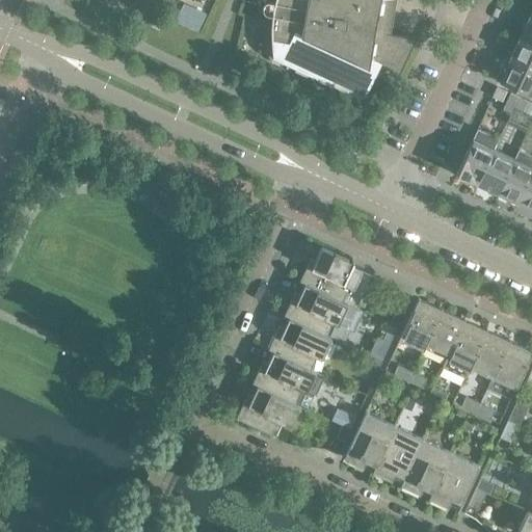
[(179,19),(201,28),(208,9),(187,0),(179,19)]
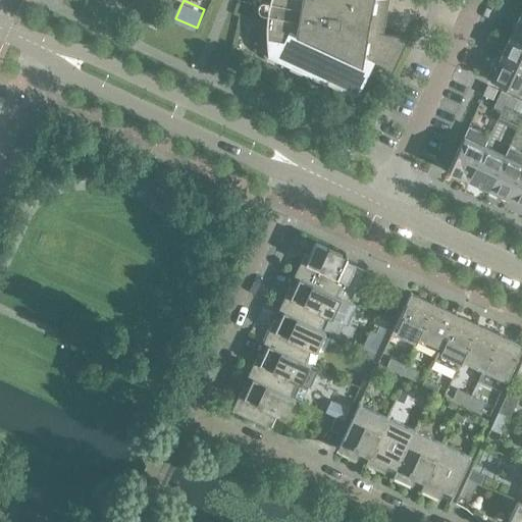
[(380,33),(383,14),(385,0),(268,0),(268,1),(267,7),(266,12),(266,16),(265,21),(265,27),(265,32),(265,37),(266,42),(266,47),(267,55),(275,59),(276,60),(279,55),(355,91),(353,95),(354,96),(370,62),(392,72),(408,38),(408,37),(380,33)]
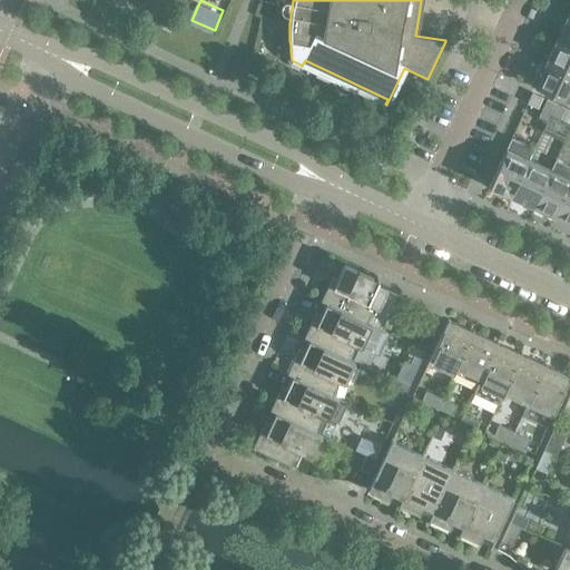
[(569,21),(566,20),(556,41),(569,48),(569,21)]
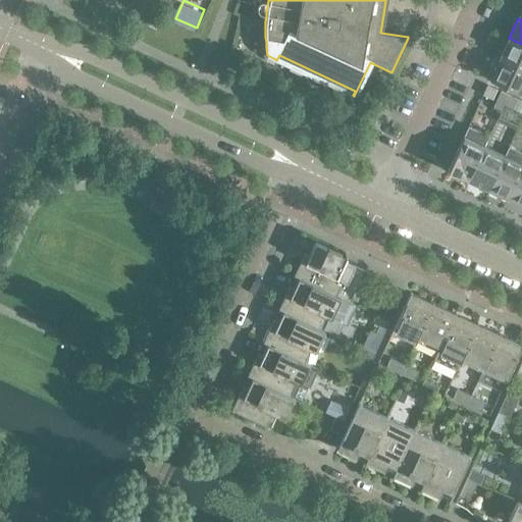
[(521,44),(509,38),(500,57),(499,58),(521,68),(521,44)]
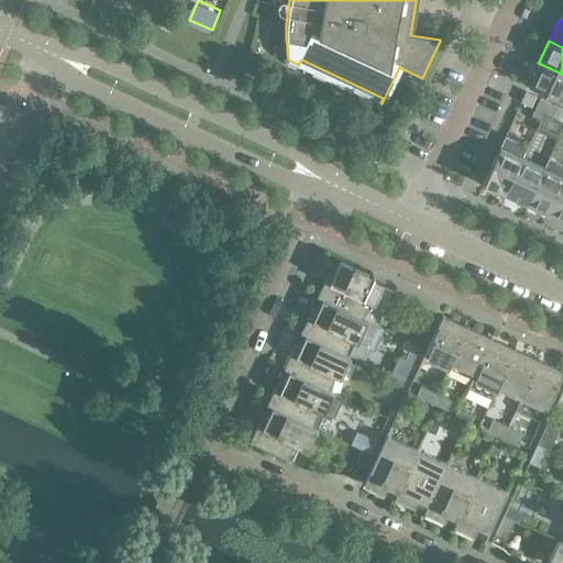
[(562,101),(562,74),(538,63),(539,62),(534,59),(523,84),(562,101)]
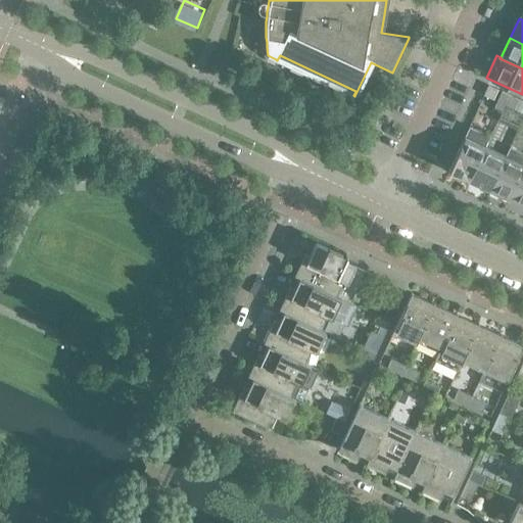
[(492,98),(497,89),(488,85),(484,94),(492,98)]
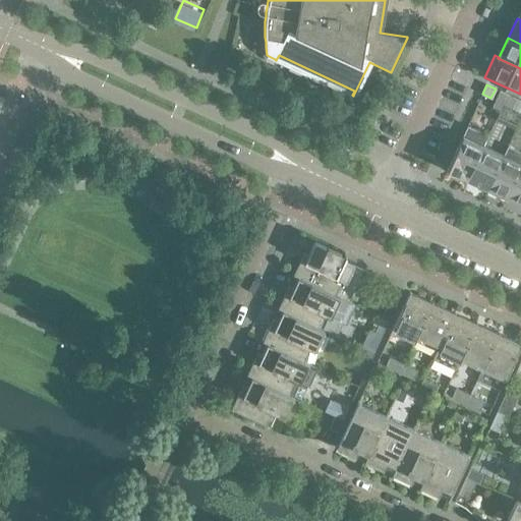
[(500,110),(503,105),(507,95),(499,91),(491,107),(500,110)]
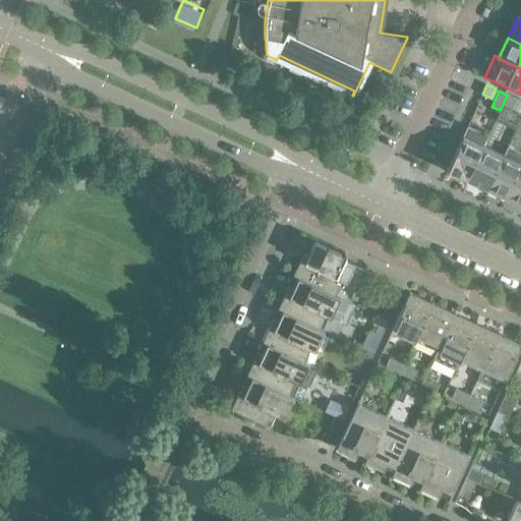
[(515,110),(519,100),(507,95),(503,105),(515,110)]
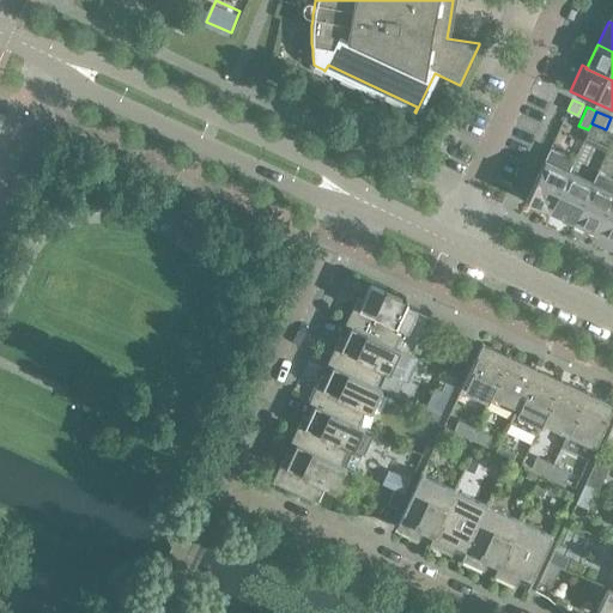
[(550,212),(569,171),(575,159),(550,147),(526,200),(550,212)]
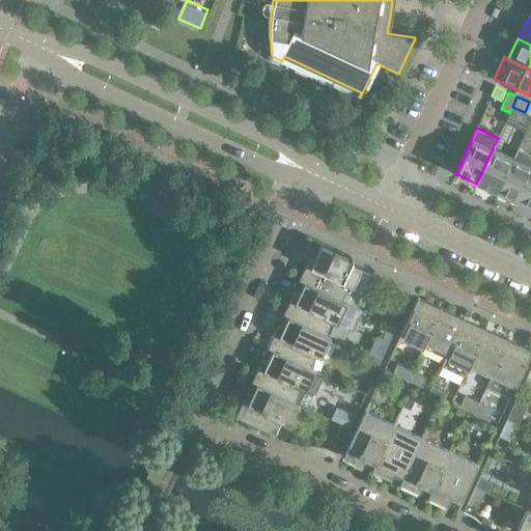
[(516,202),(530,171),(530,154),(518,147),(512,158),(497,193),(516,202)]
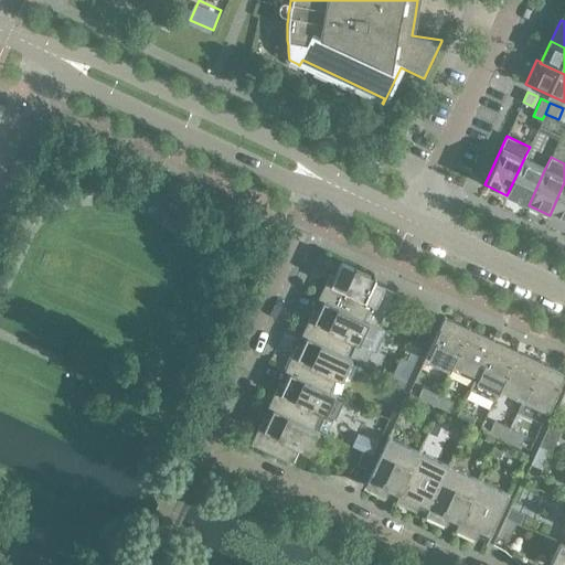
[(529,205),(545,168),(524,158),(507,195),(529,205)]
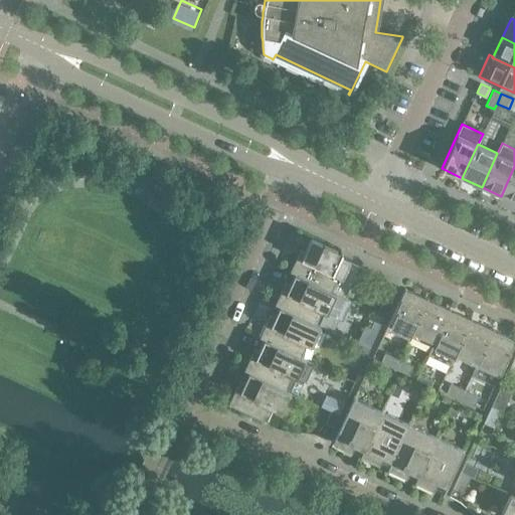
[(514,202),(514,166),(501,196),(514,202)]
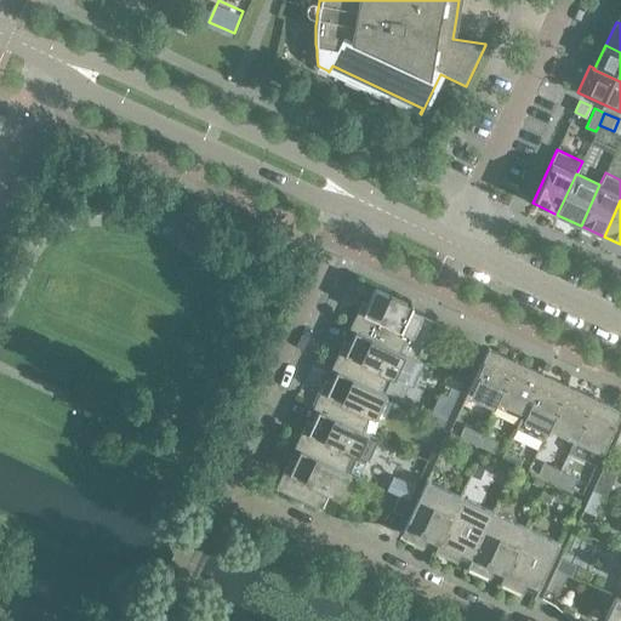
[(433,322),(422,315),(408,309),(411,302),(410,301),(409,303),(375,288),(364,311),(358,308),(349,329),(354,331),(399,352),(399,351),(404,353),(415,358),(433,322)]
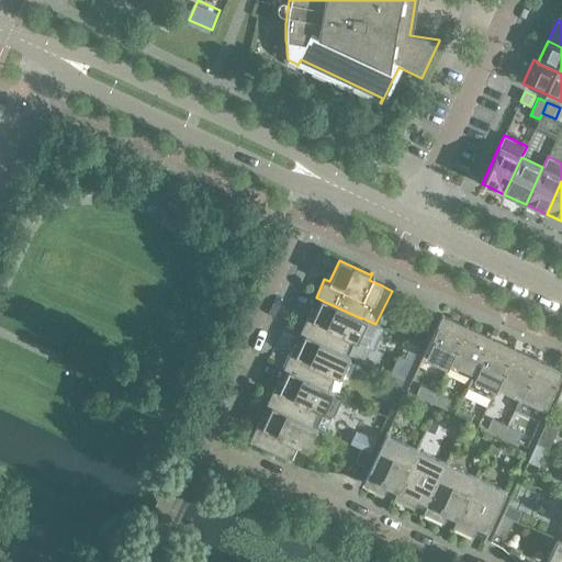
[(366,319),(361,317),(361,318),(321,300),(312,317),(307,315),(299,334),(304,336),(304,335),(345,353),(352,338),(357,340),(366,319)]
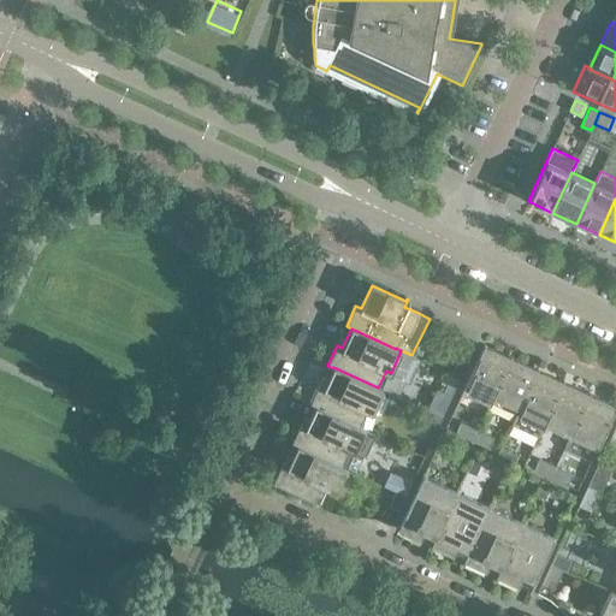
[(491,400),(511,357),(510,356),(510,357),(485,347),(485,345),(484,344),(463,388),(491,400)]
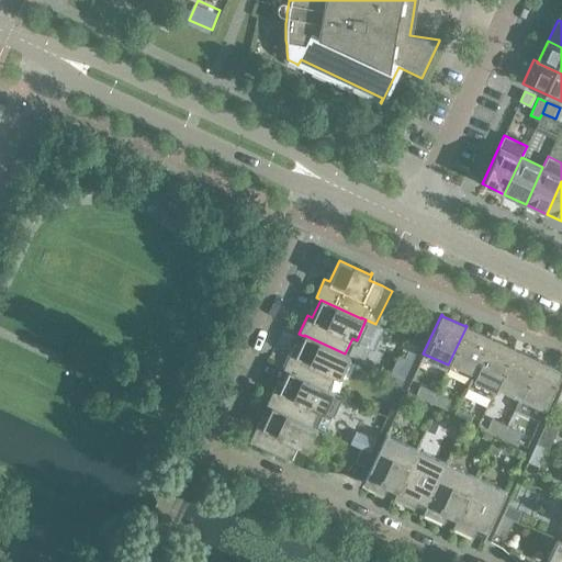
[(412,341),(419,345),(427,329),(418,325),(412,341)]
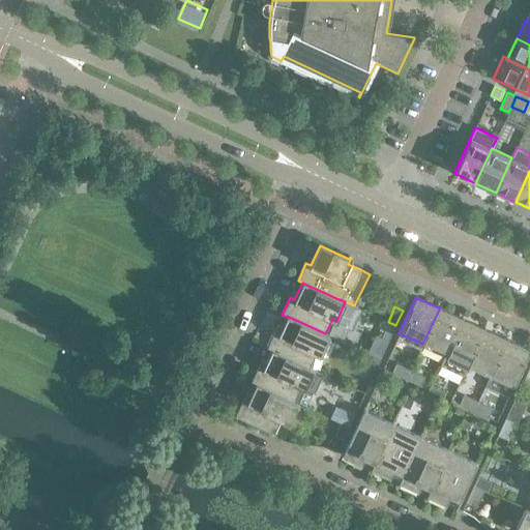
[(445,355),(462,318),(462,317),(461,318),(440,308),(440,307),(422,344),(445,355)]
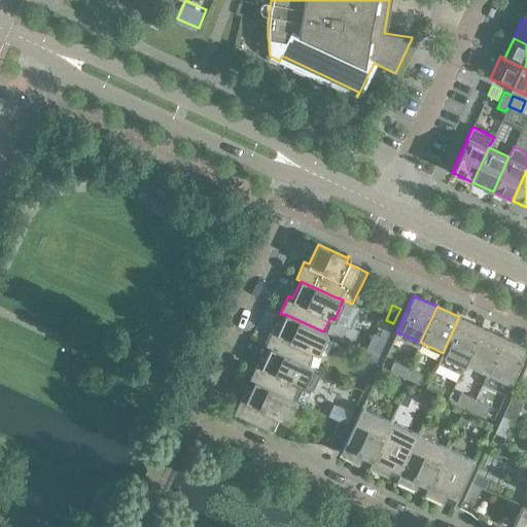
[(327,334),(323,331),(285,314),(285,315),(277,331),(273,329),(265,346),(269,348),(270,348),(308,365),(308,364),(314,350),(318,352),(327,334)]
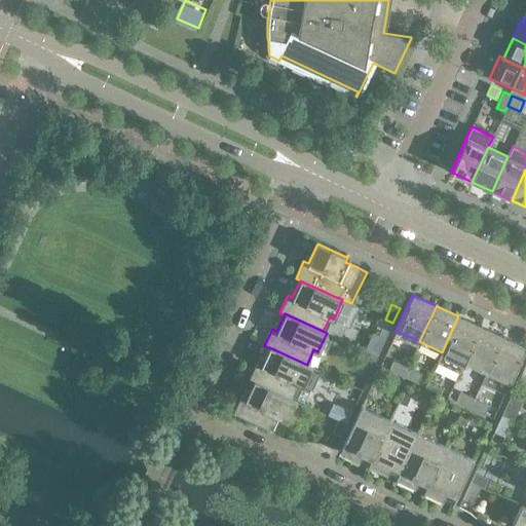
[(463,363),(481,326),(480,327),(458,316),(459,315),(458,315),(442,352),(437,363),(459,373),(463,363)]
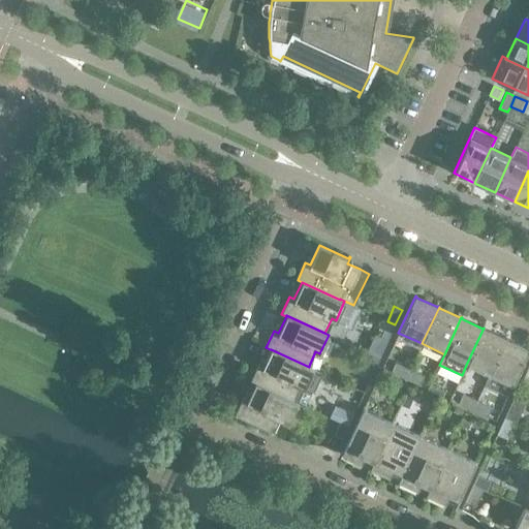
[(380,337),(387,340),(395,325),(387,322),(380,337)]
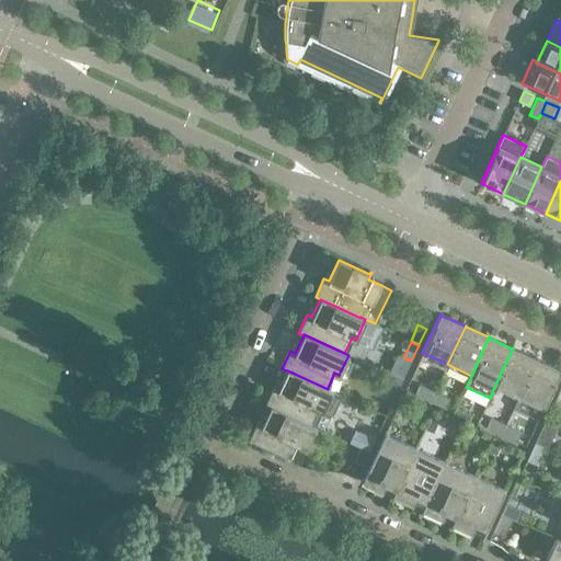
[(518,398),(537,358),(536,358),(536,359),(513,348),(514,347),(513,347),(494,387),(518,398)]
